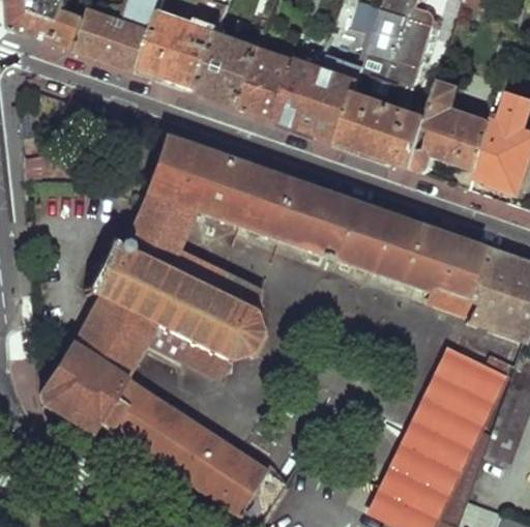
[(71,4),(58,0),(8,0),(11,29),(77,52),(89,20),(67,13),(71,4)]
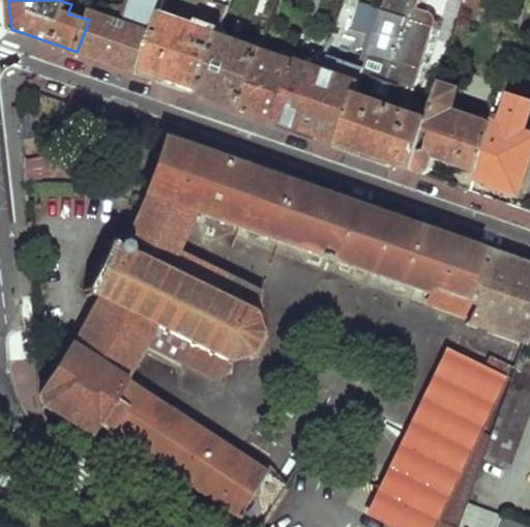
[(134,0),(125,23),(155,33),(167,0),(134,0)]
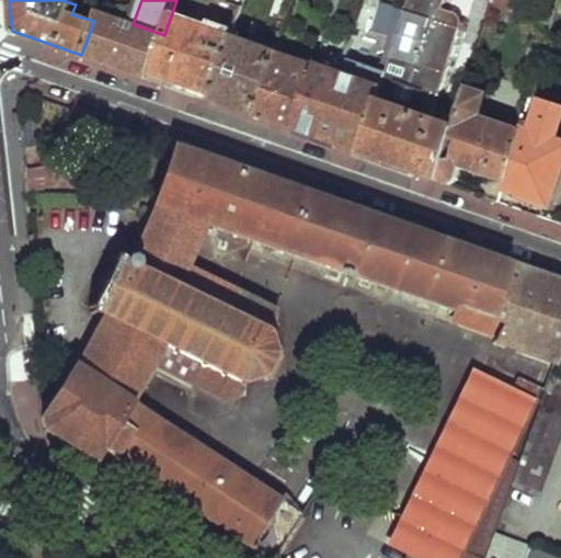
[(176,0),(164,35),(150,76),(213,97),(243,9),(245,0),(176,0)]
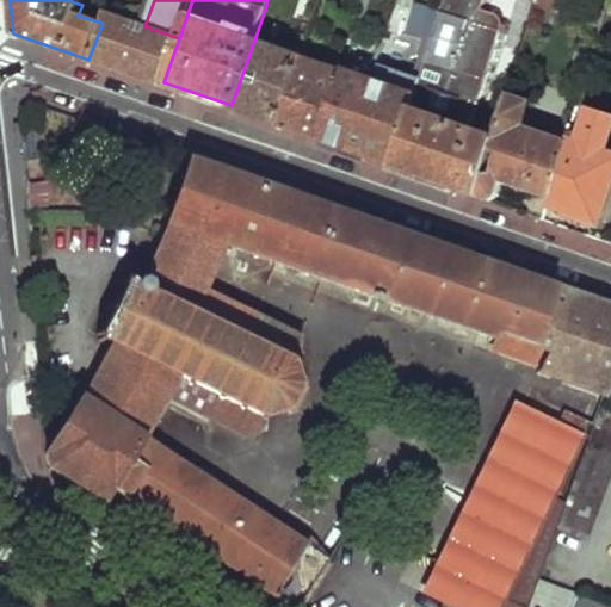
[(444,0),(417,90),(392,165),(479,196),(498,132),(471,127),(501,29),(501,17),(500,12),(482,7),(485,0),(444,0)]
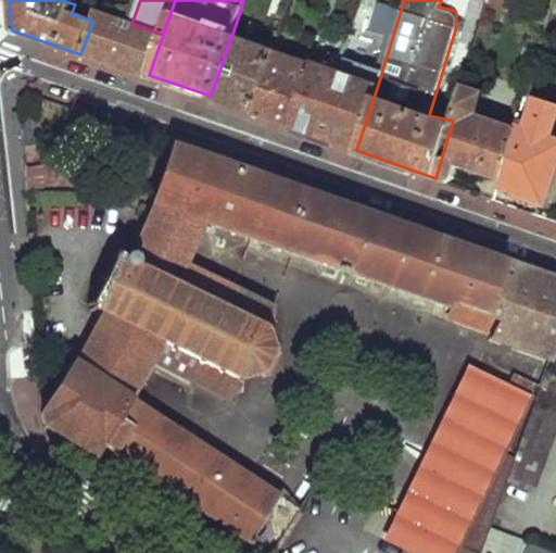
[(490,0),(489,5),(509,13),(513,0),(490,0)]
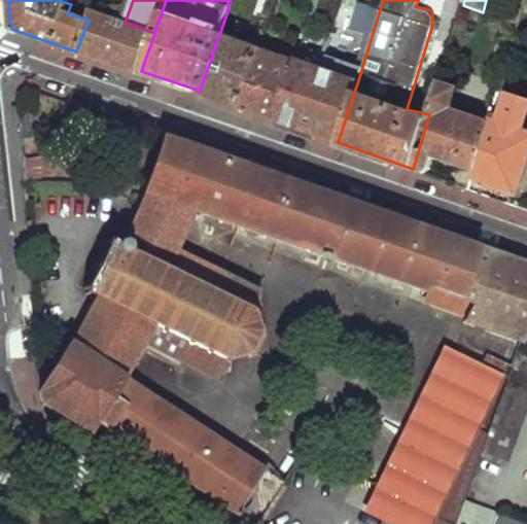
[(200,91),(199,94),(238,108),(261,44),(232,35),(239,12),(229,8),(200,91)]
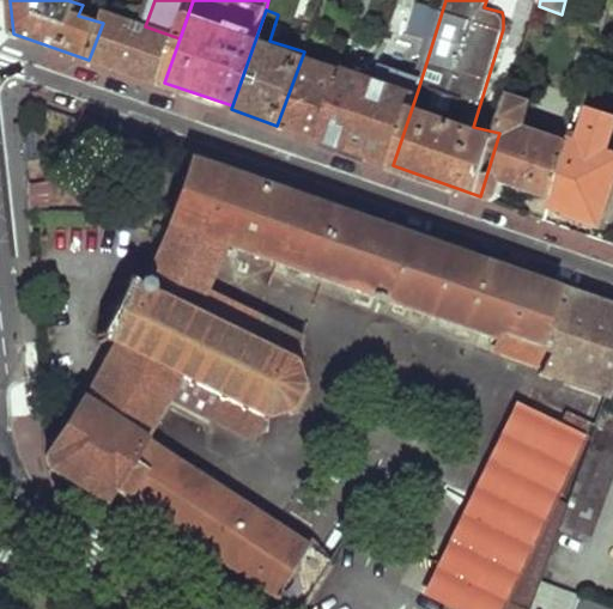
[(103,23),(89,60),(163,85),(164,83),(180,38),(145,26),(107,13),(103,23)]
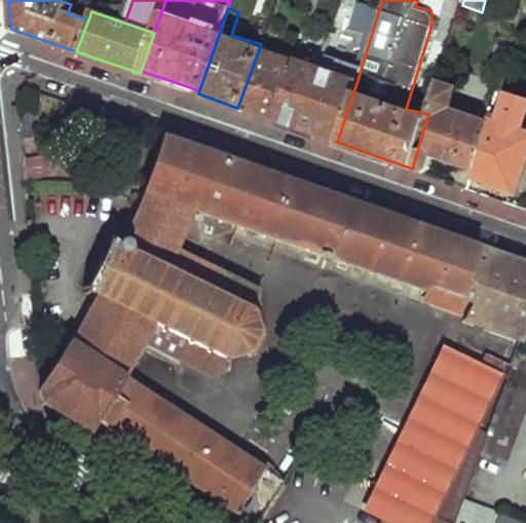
[(261,44),(237,108),(276,121),(298,58),(261,44)]
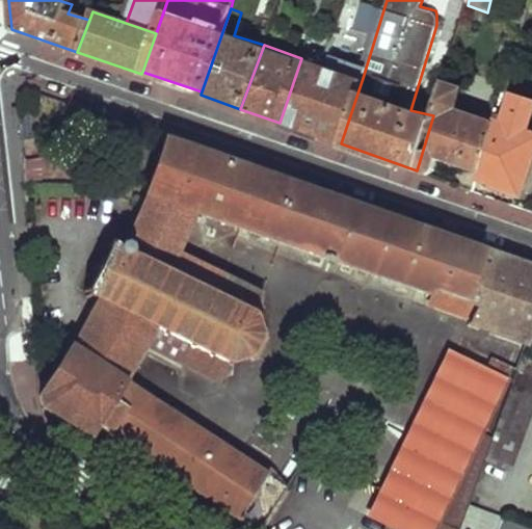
[(301,58),(280,123),(341,143),(363,78),(301,58)]
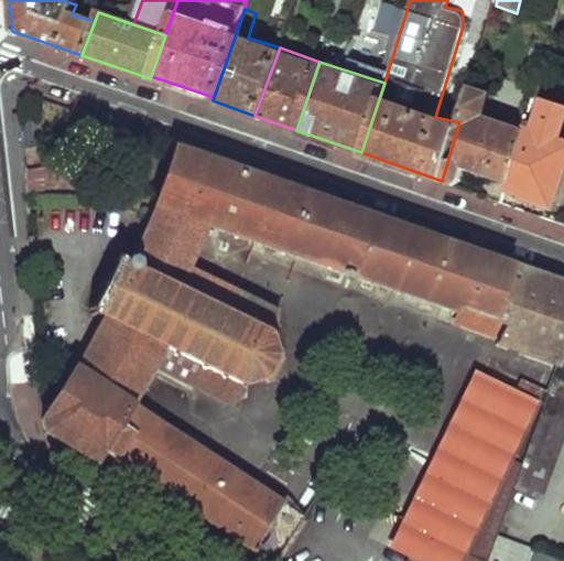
[(459,122),(442,181),(455,185),(461,182),(465,169),(511,182),(527,128),(486,116),(492,95),(469,87),(459,122)]
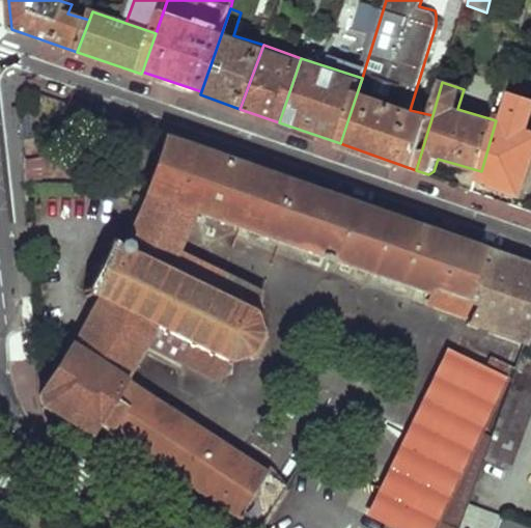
[(496,120),(481,171),(480,173),(498,178),(498,181),(523,188),(530,160),(530,130),(530,131),(530,128),(530,101),(512,95),(504,117),(497,115),(496,120)]
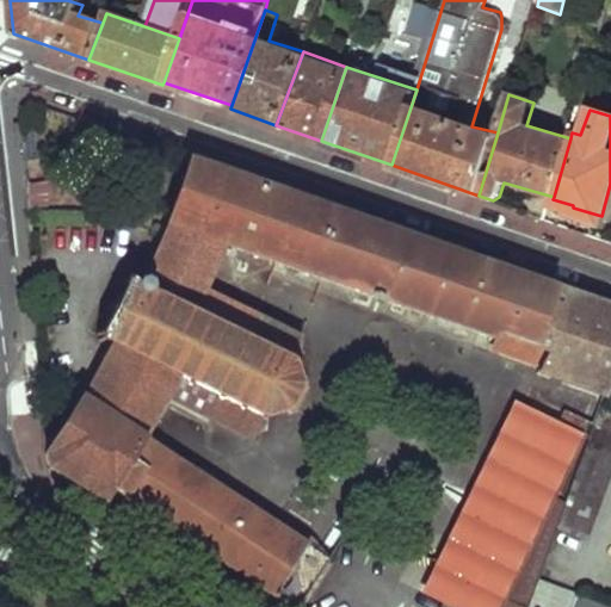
[(152,260),(210,287),(229,245),(489,333),(492,327),(500,329),(494,347),(550,366),(548,371),(603,390),(610,366),(610,303),(189,156),(166,221),(170,222),(152,260)]
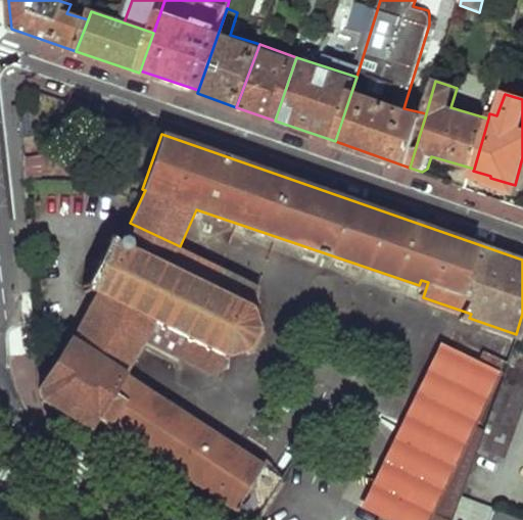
[(149,330),(144,338),(215,373),(223,358),(249,347),(259,328),(250,303),(258,287),(258,286),(180,246),(130,223),(123,239),(113,234),(83,293),(80,298),(149,330)]
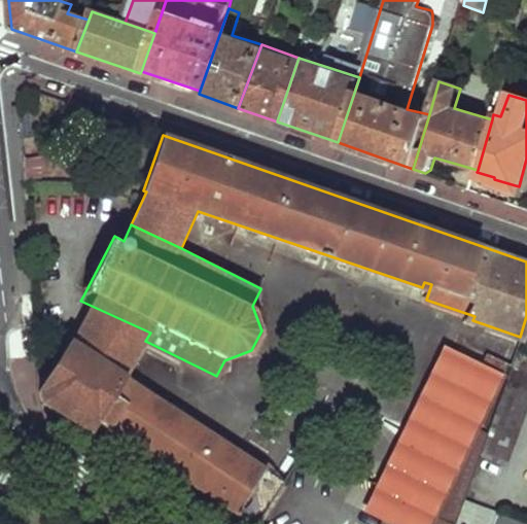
[(426,300),(431,284),(424,282),(422,287),(419,298),(426,300)]
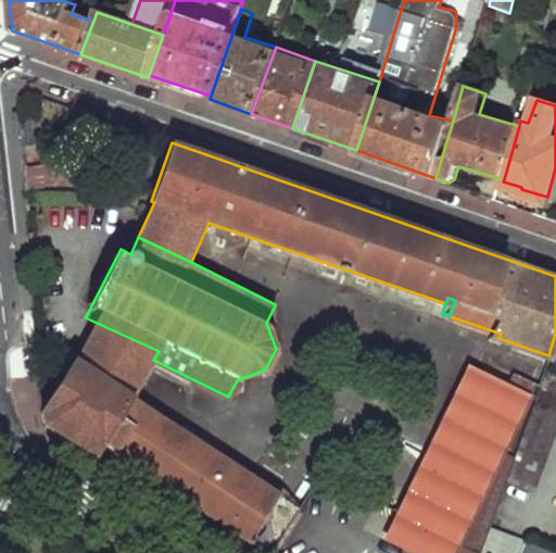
[(85,317),(88,312),(77,313),(66,335),(71,346),(67,351),(76,356),(41,410),(41,422),(237,544),(242,537),(266,552),(268,552),(298,510),(297,506),(129,397),(153,360),(159,351),(85,317)]
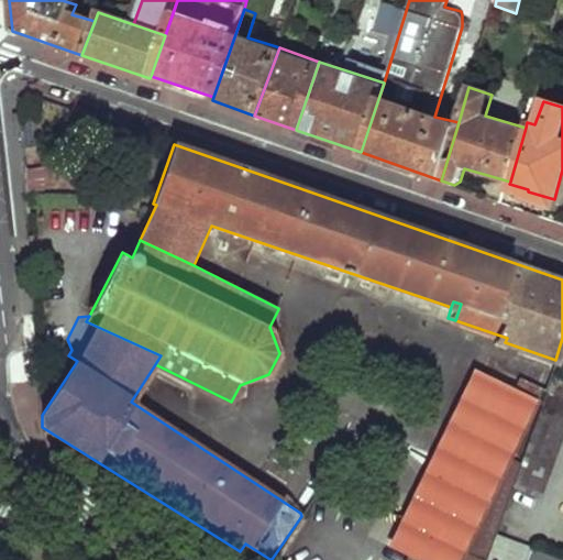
[(530,395),(473,369),(448,420),(505,449),(530,395)]
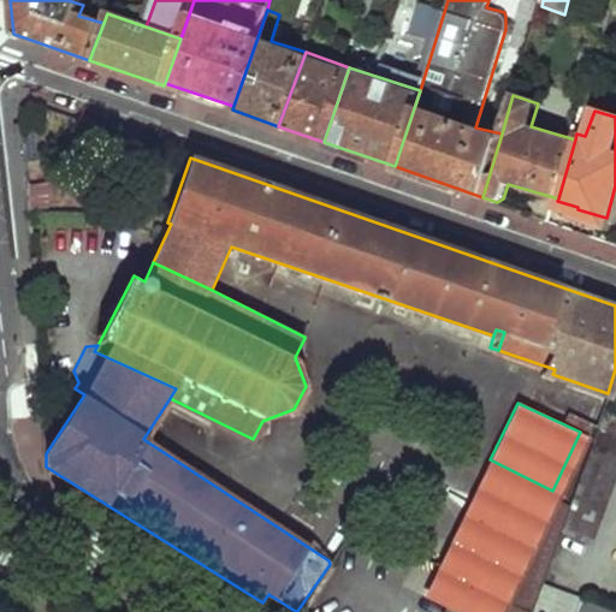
[(615,415),(602,410),(557,528),(588,540),(615,465),(615,415)]
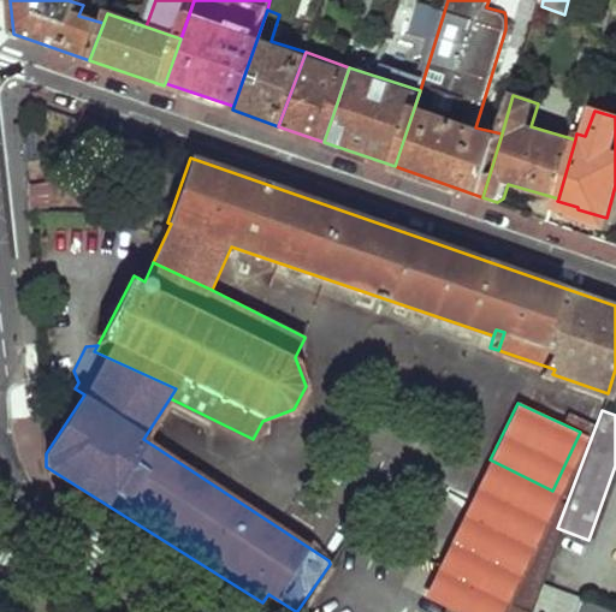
[(552,491),(490,459),(452,540),(515,570),(552,491)]
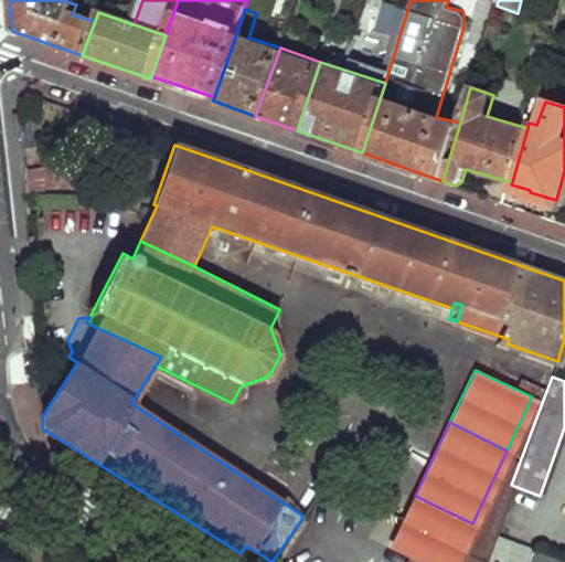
[(472,523),(415,496),(402,523),(459,552),(472,523)]
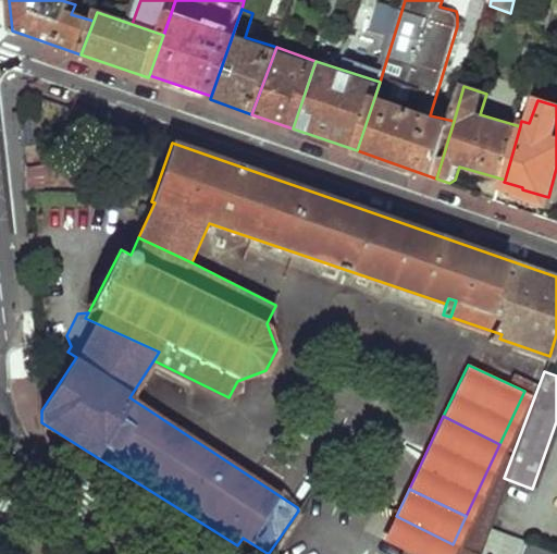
[(475,553),(485,528),(497,494),(486,490),(454,553),(455,553),(475,553)]
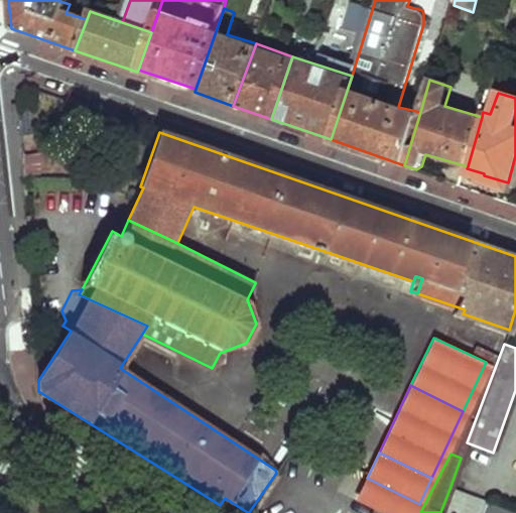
[(414,512),(419,504),(367,478),(361,491),(376,498),(369,512),(414,512)]
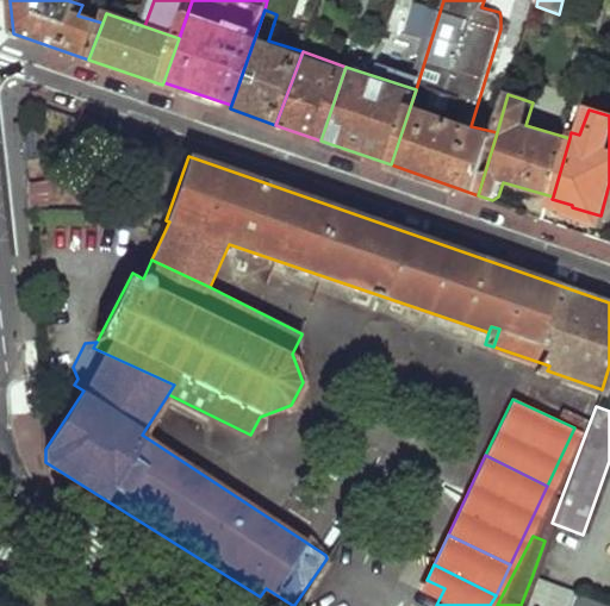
[(531,578),(521,605),(570,605),(576,592),(531,578)]
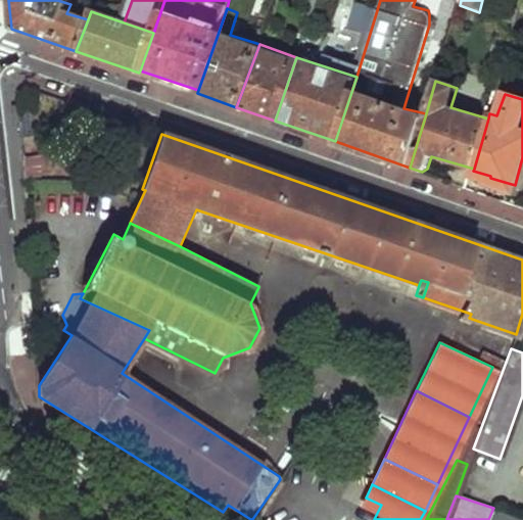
[(522,519),(522,518),(493,508),(488,519),(522,519)]
